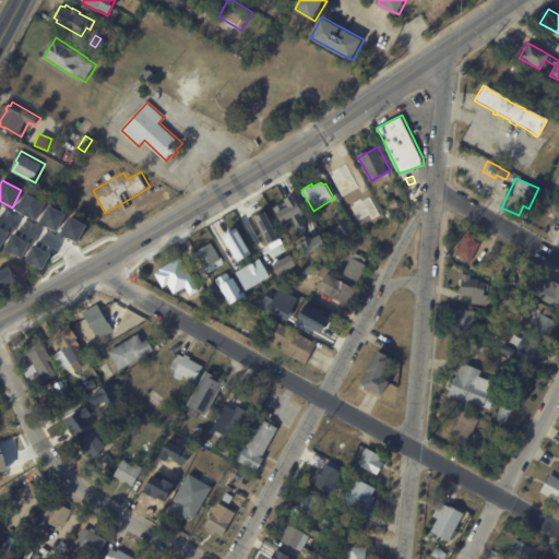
[(411,199),(406,187),(413,183),(418,195),(411,199)]
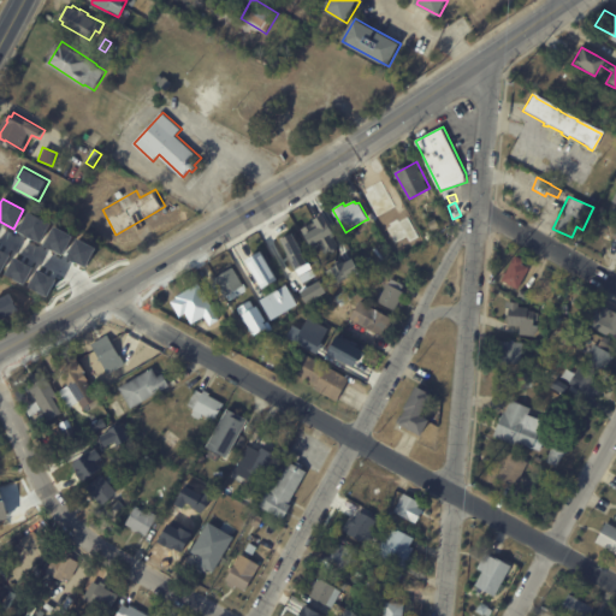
[(30,211),(19,230),(41,241),(51,223),(30,211)]
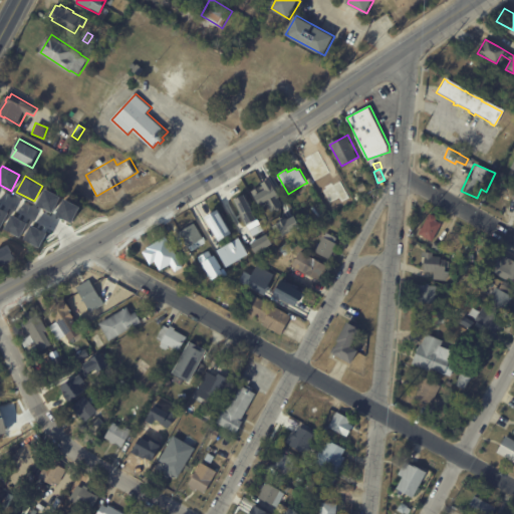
[(282,191),(283,192),(278,196),(283,204),(269,213),(255,190),(261,187),(260,186),(268,181),(270,183),(275,180),(282,191)]
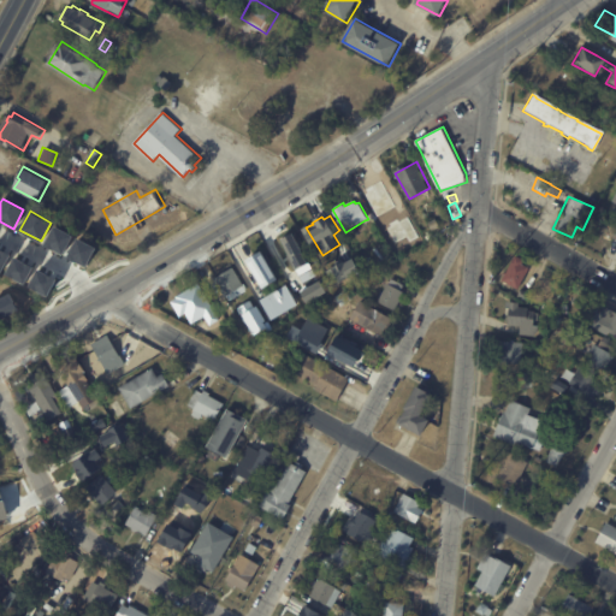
[(53,224),(43,243),(64,255),(75,236),(53,224)]
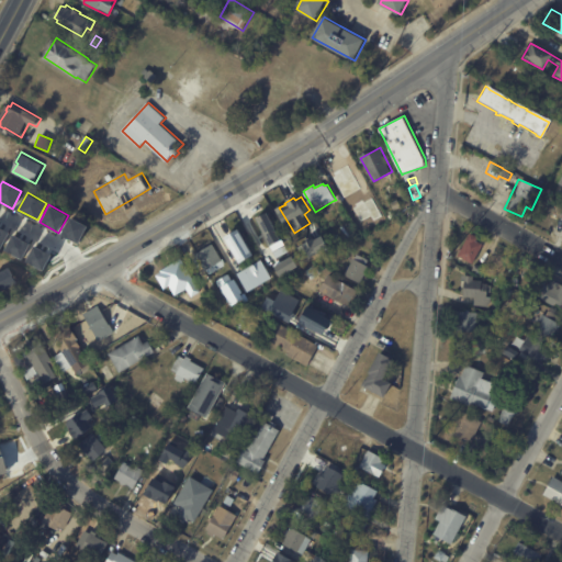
[(70,216),(62,234),(81,244),(90,226),(70,216)]
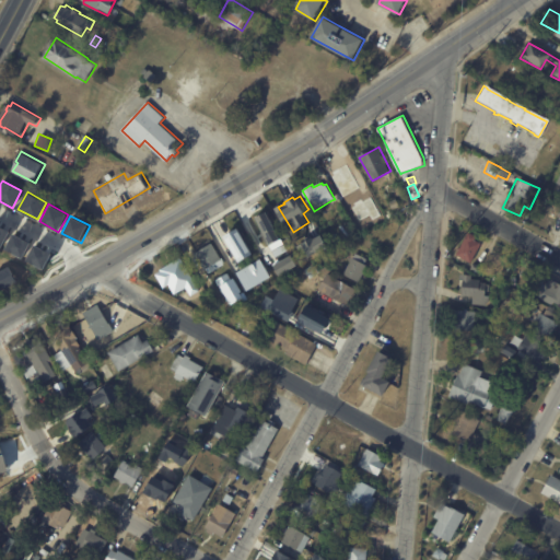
[(353,226),(342,233),(338,226),(351,219),(356,225),(353,226)]
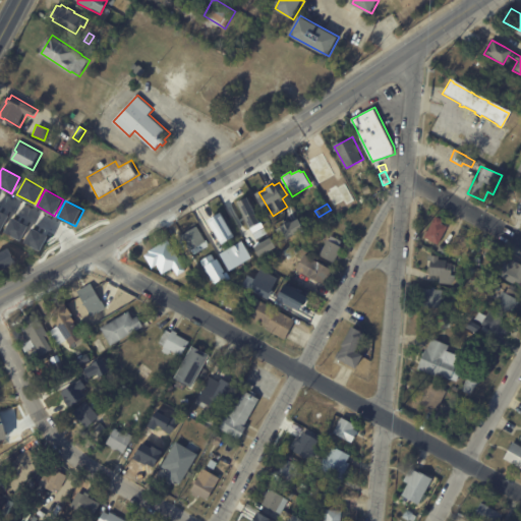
[(0,210),(0,231),(2,232),(10,216),(0,210)]
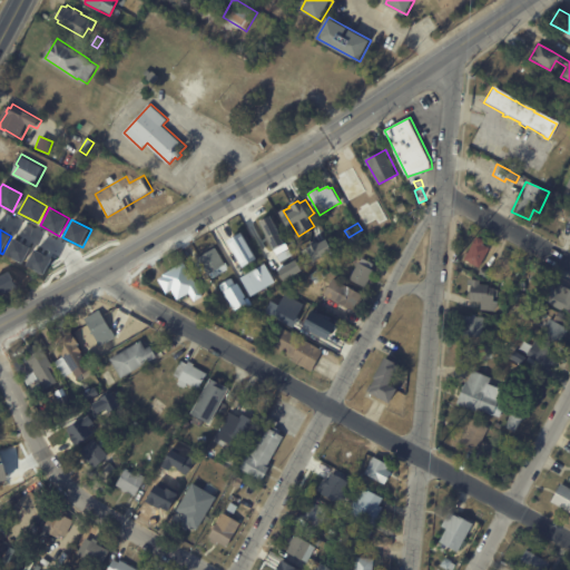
[(248,237),(259,262),(236,273),(223,245),(228,243),(227,241),(238,234),(241,239),(243,237),(244,239),(248,237)]
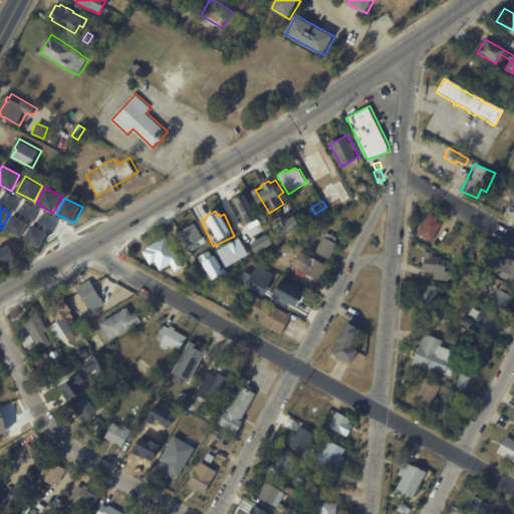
[(257,230),(249,235),(250,238),(245,241),(232,220),(237,217),(236,215),(240,213),(241,215),(244,213),(247,219),(252,216),(259,227),(258,227),(259,229),(257,230)]
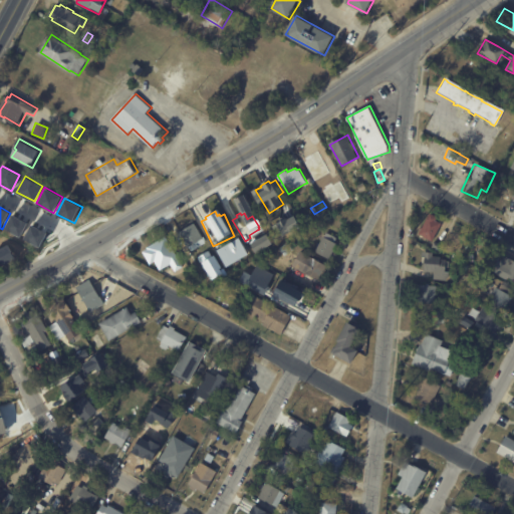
[(422,237),(418,234),(429,213),(436,217),(434,221),(441,224),(431,242),(422,237)]
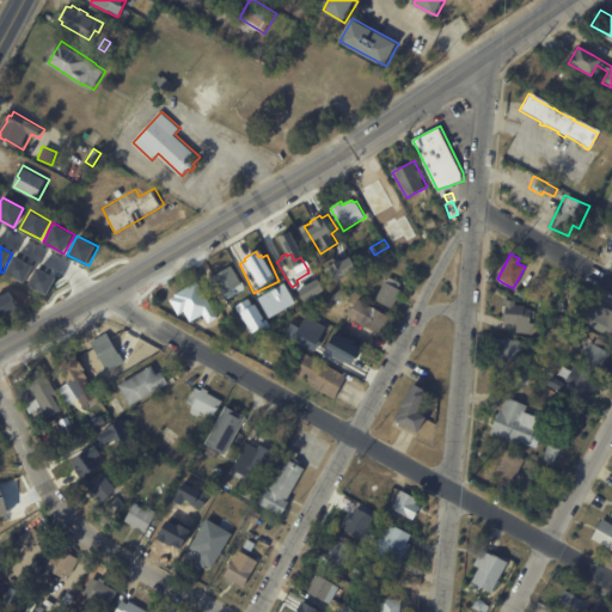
[(16,255),(6,273),(25,283),(35,264),(16,255)]
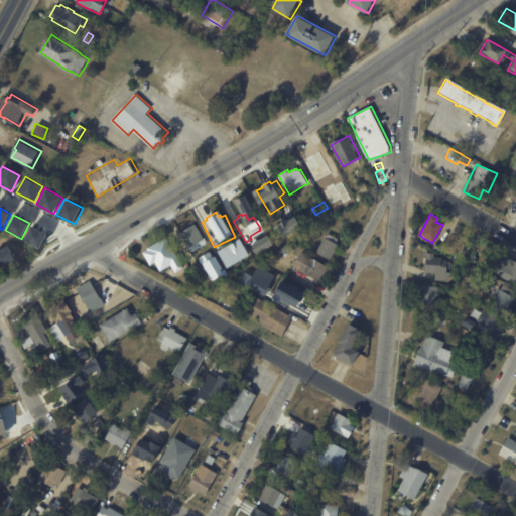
[(278,226),(285,222),(290,230),(289,231),(291,235),(285,238),(278,226)]
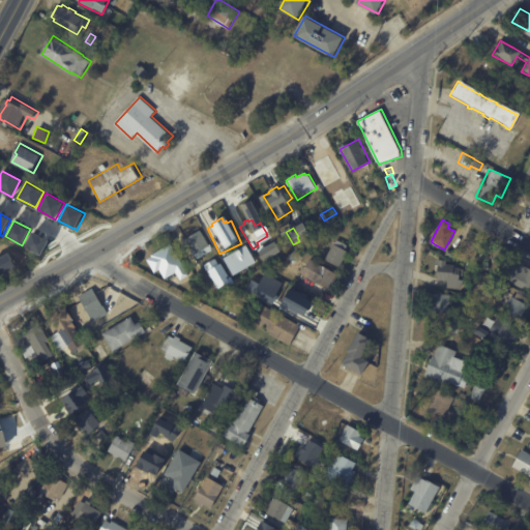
[(205,249),(195,256),(185,239),(202,230),(211,245),(205,249)]
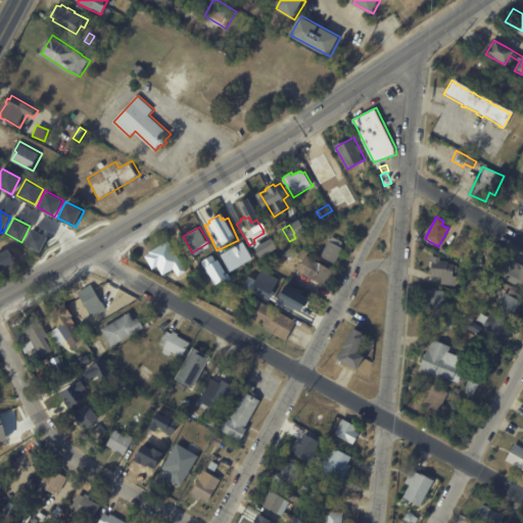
[(33,228),(25,243),(41,251),(49,236),(33,228)]
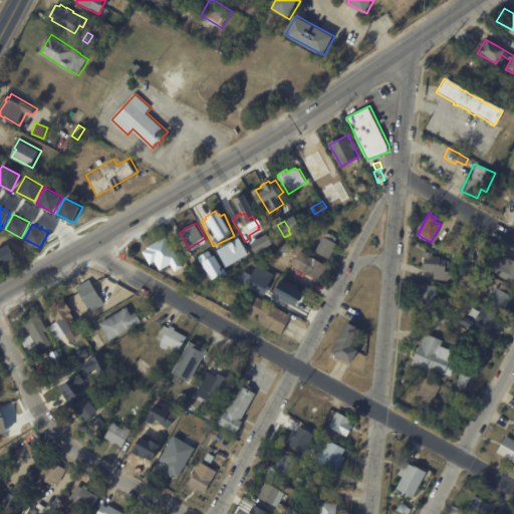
[(299,224),(302,229),(297,232),(294,226),(299,224)]
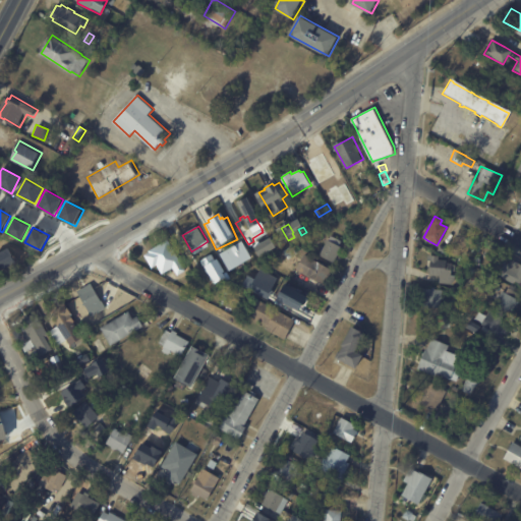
[(342,243),(341,246),(344,247),(336,263),(322,255),(328,243),(327,242),(328,240),(329,241),(330,240),(332,236),(343,241),(342,243)]
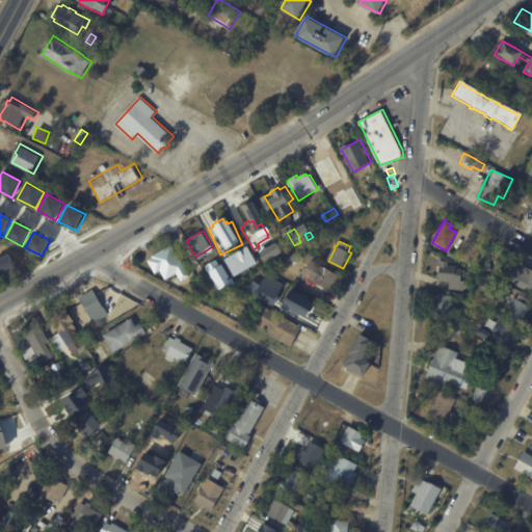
[(234,276),(256,262),(245,245),(223,260),(234,276)]
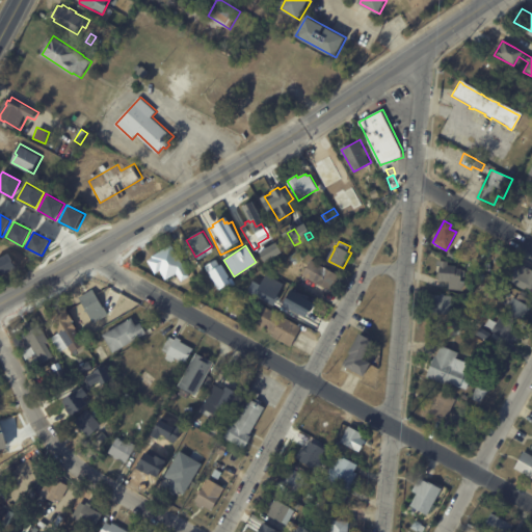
[(186,268),(166,280),(161,270),(156,273),(148,259),(154,256),(155,257),(162,253),(162,251),(169,247),(175,256),(178,254),(186,268)]
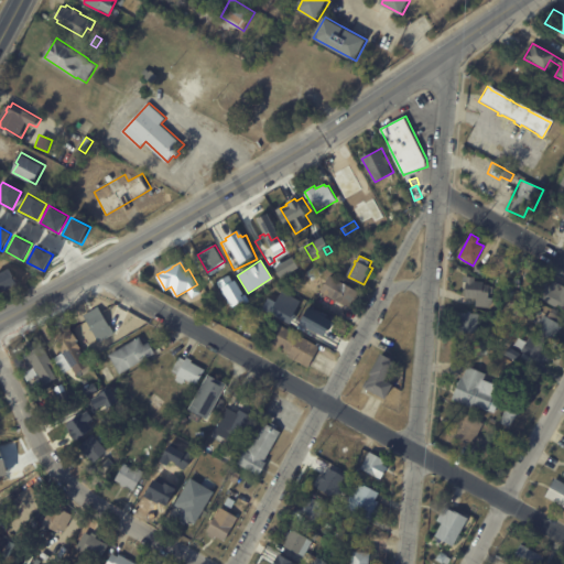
[(307,272),(317,266),(323,274),(313,281),(307,272)]
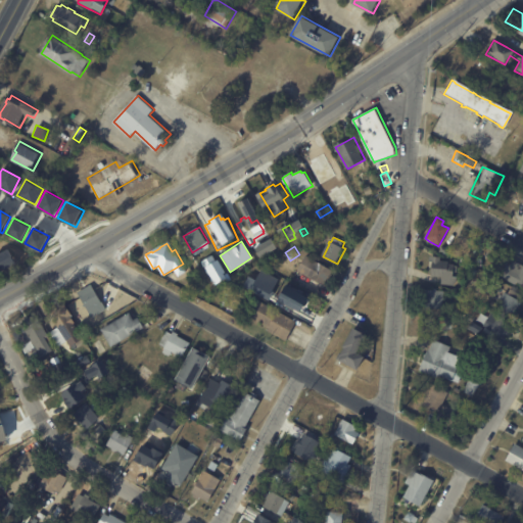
[(437,252),(438,247),(447,250),(445,255),(437,252)]
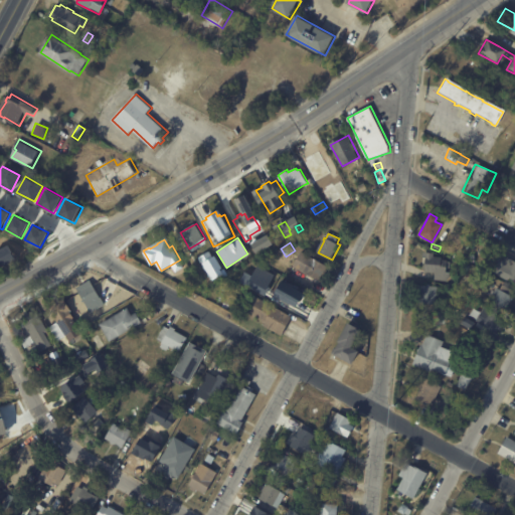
[(329,267),(321,282),(295,267),(303,251),(329,267)]
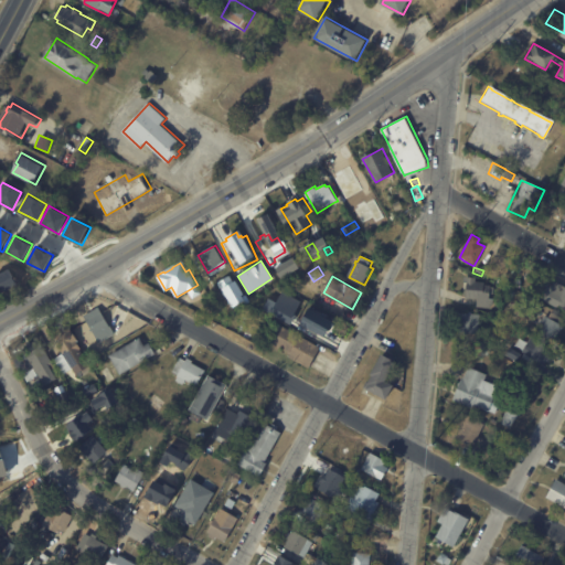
[(472,306),(472,298),(461,297),(464,276),(472,277),(472,280),(481,281),(480,284),(487,285),(487,286),(490,287),(489,307),(472,306)]
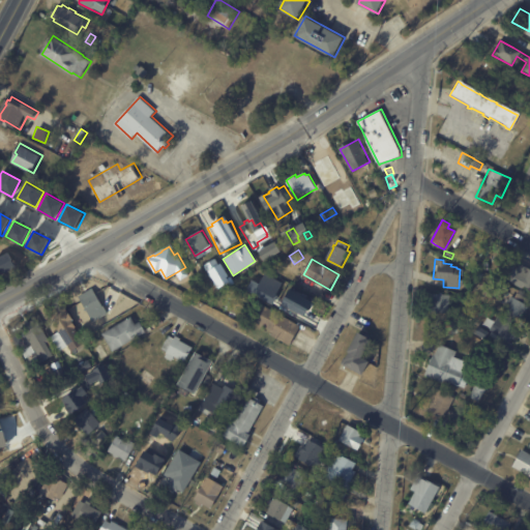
[(511,260),(517,263),(529,270),(529,290),(520,285),(519,287),(499,276),(508,259),(511,260)]
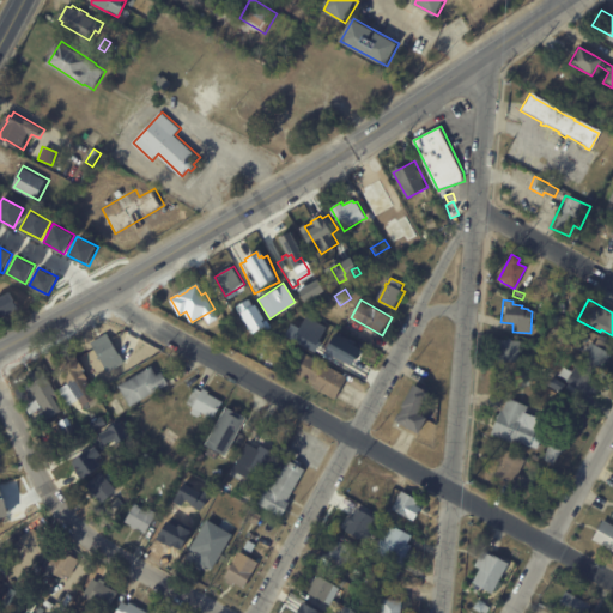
[(119,354),(125,364),(108,372),(91,343),(108,333),(119,354)]
